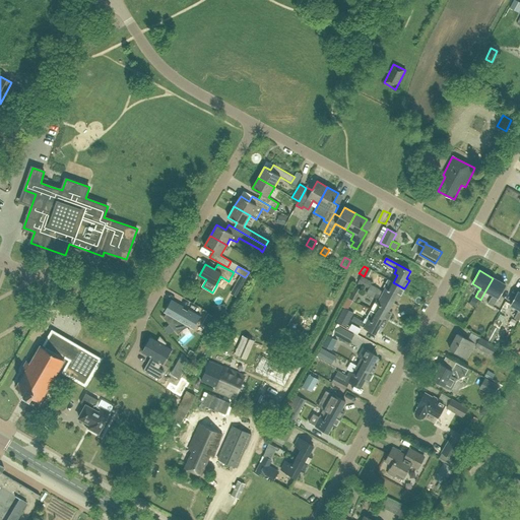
[(247,278),(245,277),(241,274),(236,283),(242,287),(247,278)]
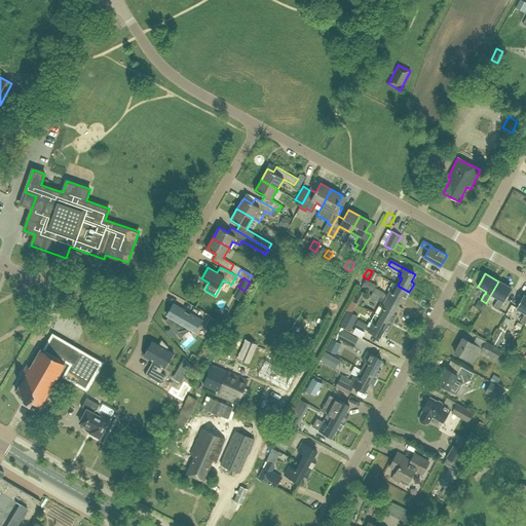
[(365,280),(362,286),(373,291),(376,286),(365,280)]
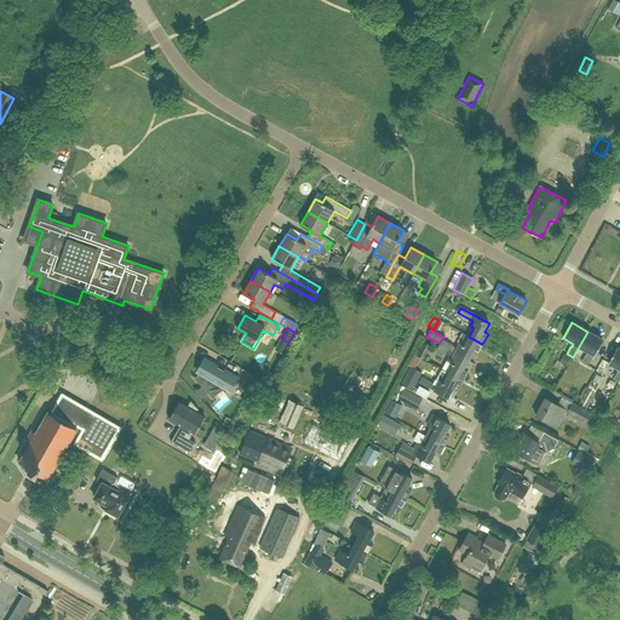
[(589,351),(586,355),(581,362),(587,366),(593,355),(595,355),(603,340),(587,332),(579,346),(589,351)]
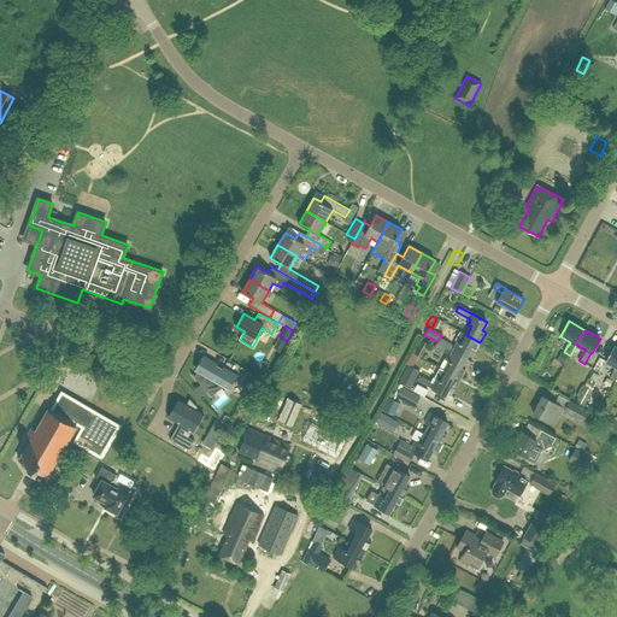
[(466,335),(460,331),(454,341),(458,342),(456,347),(440,339),(438,342),(466,359),(471,350),(475,352),(480,342),(466,335)]
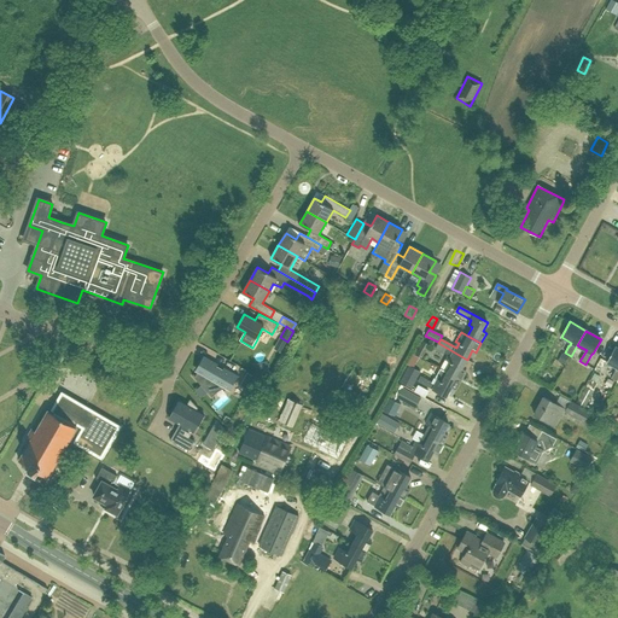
[(423,340),(417,354),(423,357),(430,344),(423,340)]
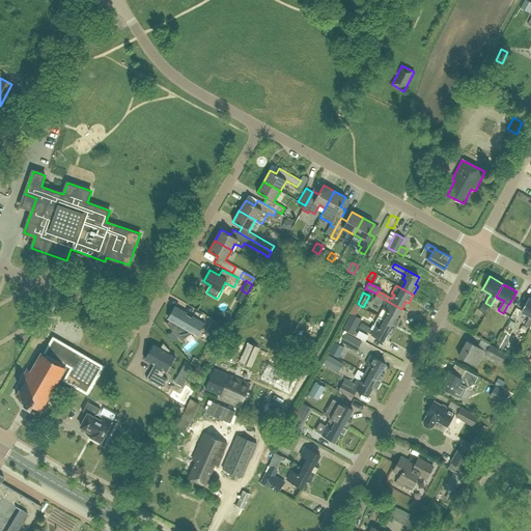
[(397,316),(401,309),(376,295),(373,300),(382,304),(385,305),(378,316),(395,327),(400,317),(397,316)]
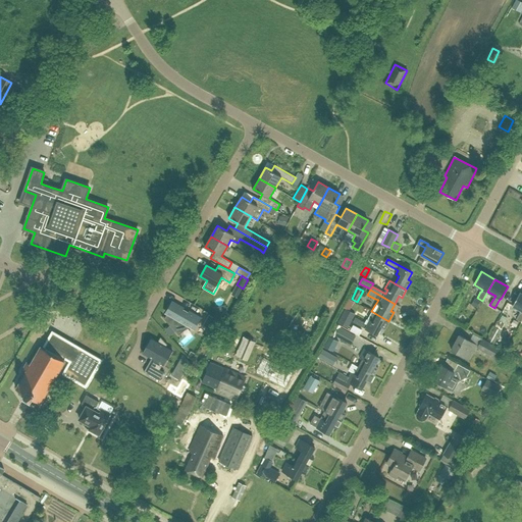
[(521,322),(521,320),(521,294),(520,294),(513,306),(521,311),(520,313),(516,319),(521,322)]
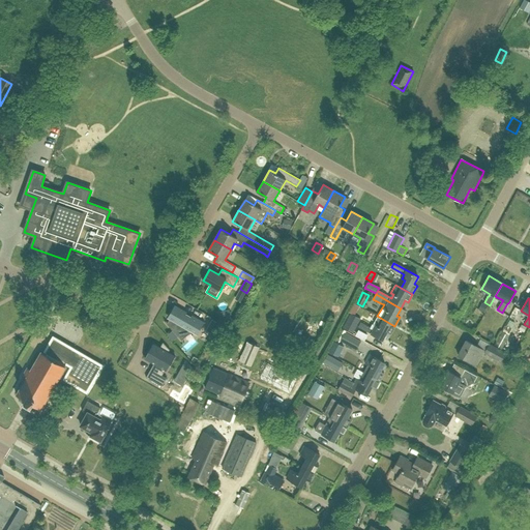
[(477,310),(483,313),(488,305),(481,302),(477,310)]
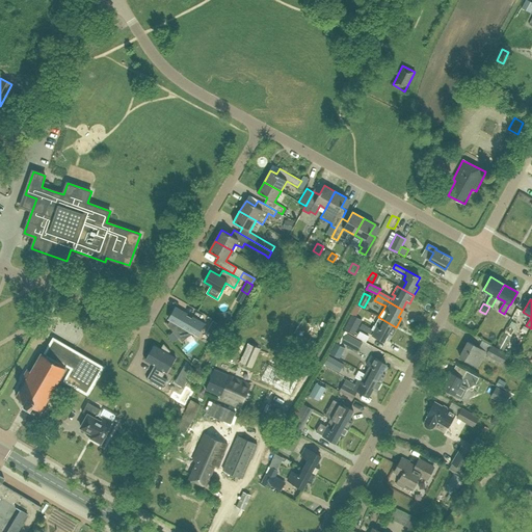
[(176,307),(170,316),(168,319),(170,320),(167,325),(182,342),(192,333),(197,336),(205,323),(193,317),(192,318),(186,315),(187,313),(176,307)]
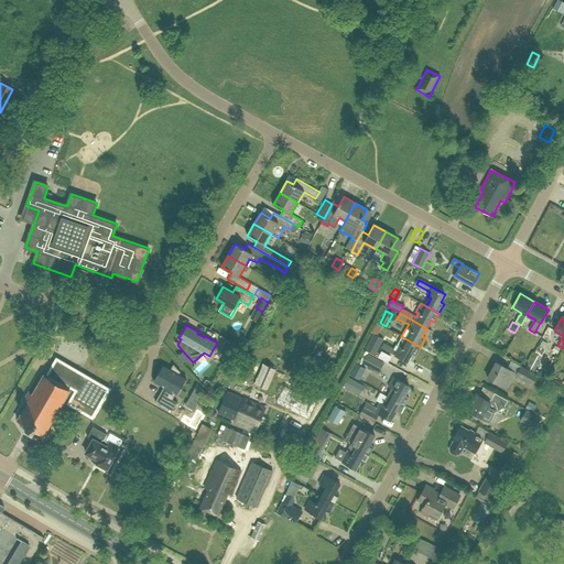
[(246,338),(243,329),(231,332),(234,340),(246,338)]
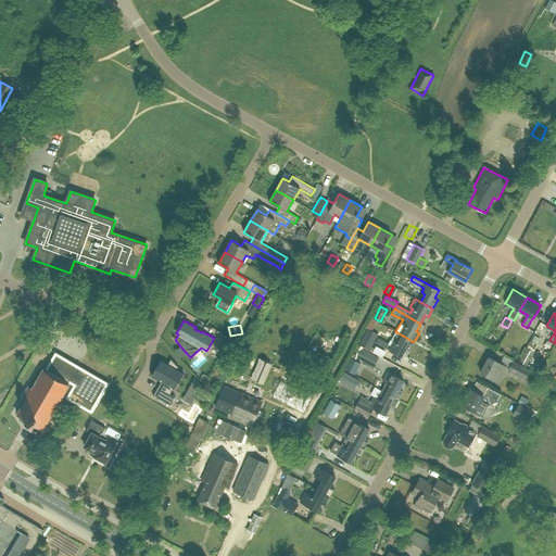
[(359,344),(370,350),(378,335),(368,328),(359,344)]
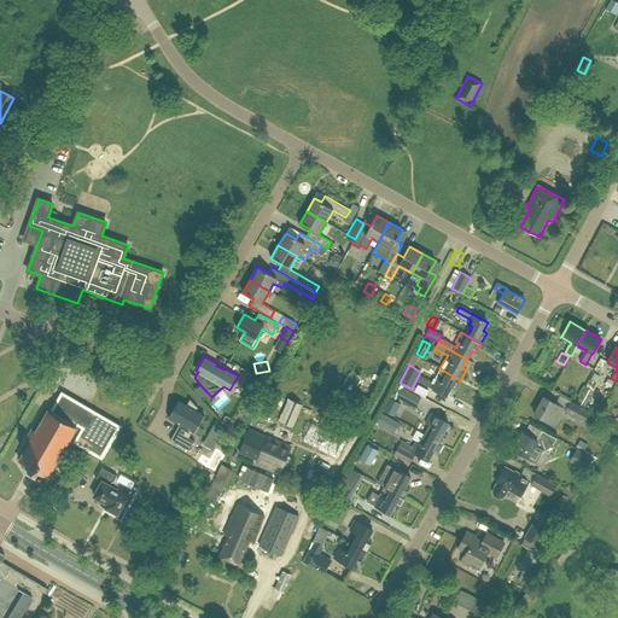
[(435,378),(438,379),(436,384),(420,377),(418,380),(447,396),(452,388),(455,390),(460,380),(439,368),(435,378)]
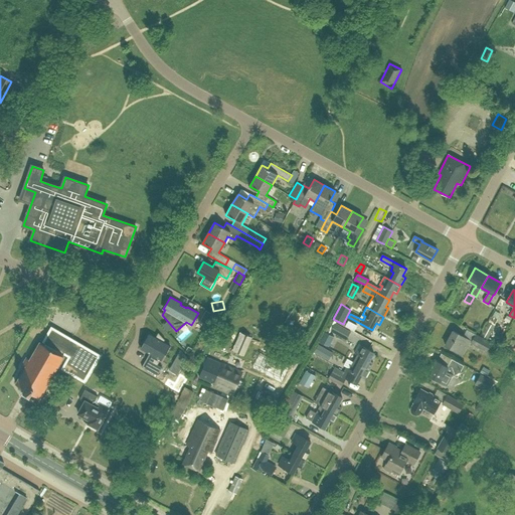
[(206,311),(200,322),(207,326),(213,315),(206,311)]
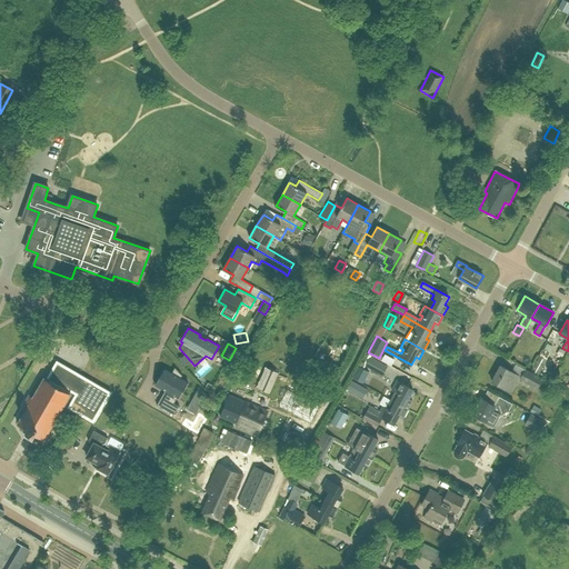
[(539,375),(547,360),(545,359),(539,356),(531,370),(539,375)]
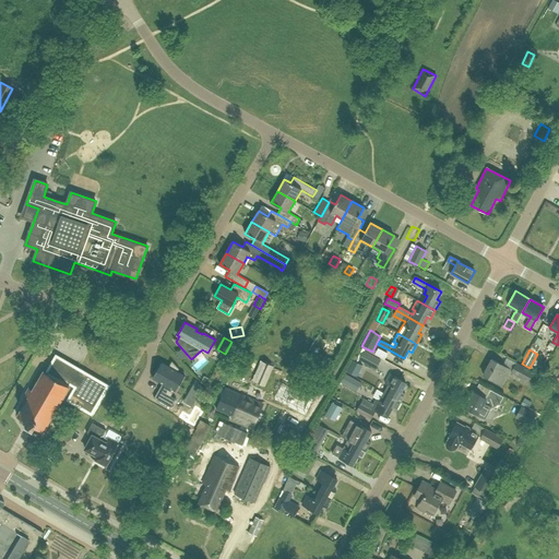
[(358,359),(376,369),(381,360),(364,351),(358,359)]
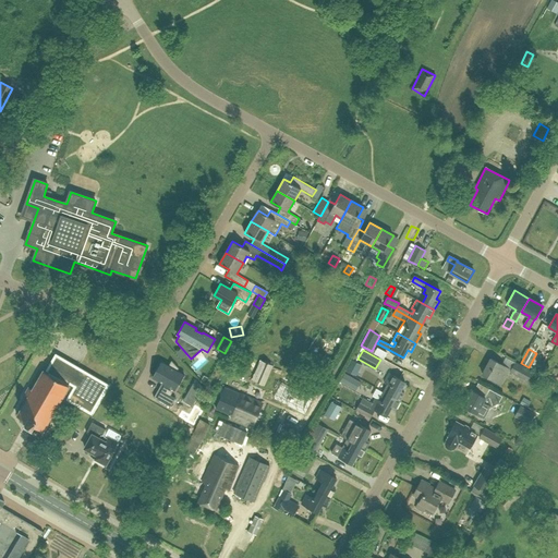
[(75,370),(57,359),(49,372),(49,373),(48,374),(44,371),(33,390),(28,388),(24,395),(28,397),(17,416),(26,421),(25,423),(33,428),(34,426),(44,431),(55,412),(58,414),(62,408),(58,405),(70,386),(68,386),(69,384),(74,387),(67,400),(92,414),(109,385),(108,386),(76,367),(75,370)]
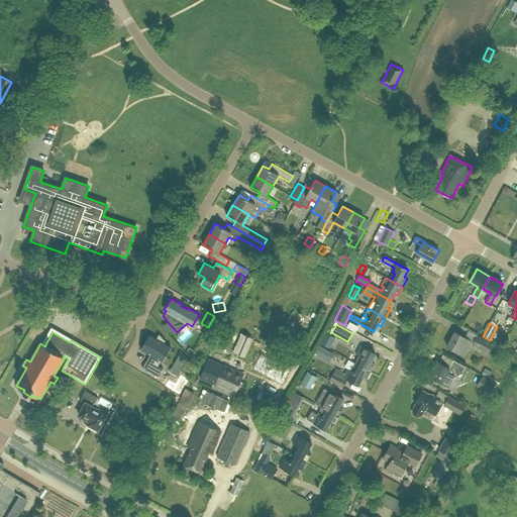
[(463,355),(472,341),(464,338),(464,337),(454,332),(446,346),(463,355)]
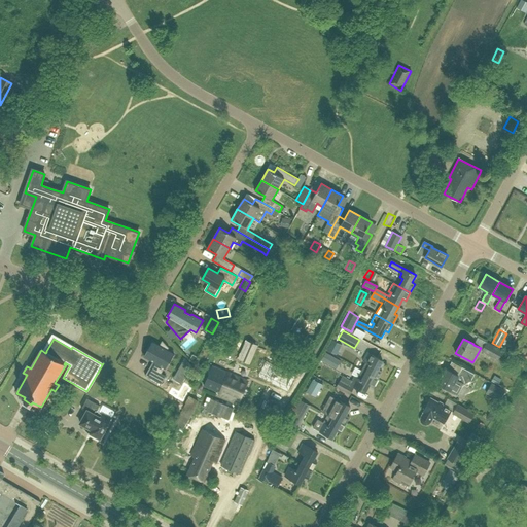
[(238,358),(250,363),(258,346),(246,340),(238,358)]
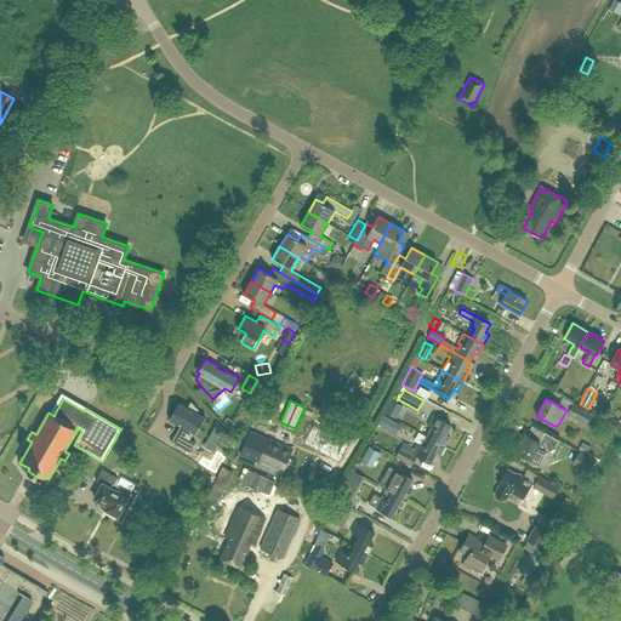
[(392,400),(386,412),(397,419),(403,406),(392,400)]
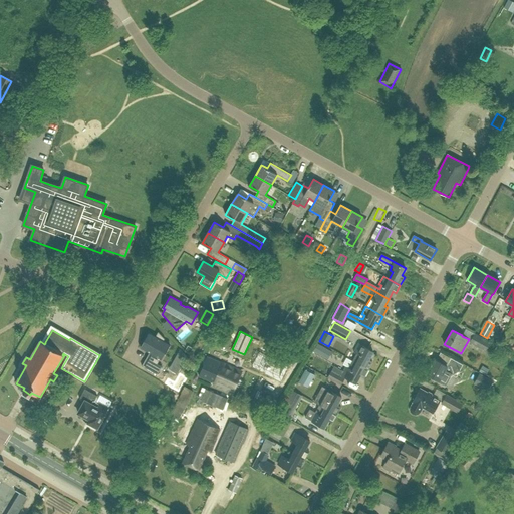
[(149,352),(142,366),(157,374),(162,366),(158,363),(160,359),(161,359),(170,345),(164,341),(165,339),(159,332),(158,332),(156,336),(149,333),(141,347),(149,352)]
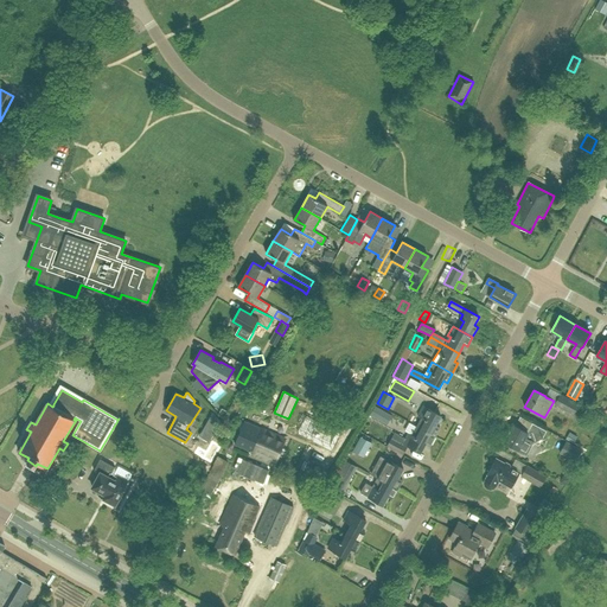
[(573,415),(576,408),(579,404),(560,395),(554,404),(573,415)]
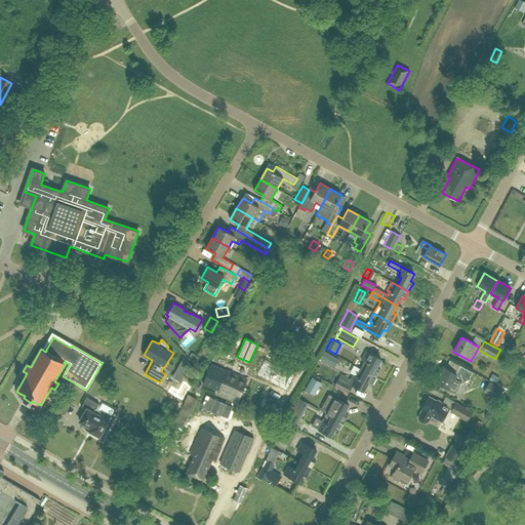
[(325,352),(321,359),(328,363),(332,356),(325,352)]
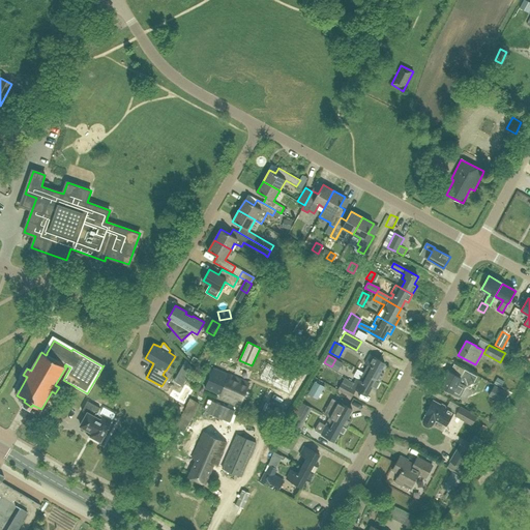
[(363,373),(379,381),(384,373),(381,371),(385,363),(370,355),(364,363),(367,364),(363,373)]
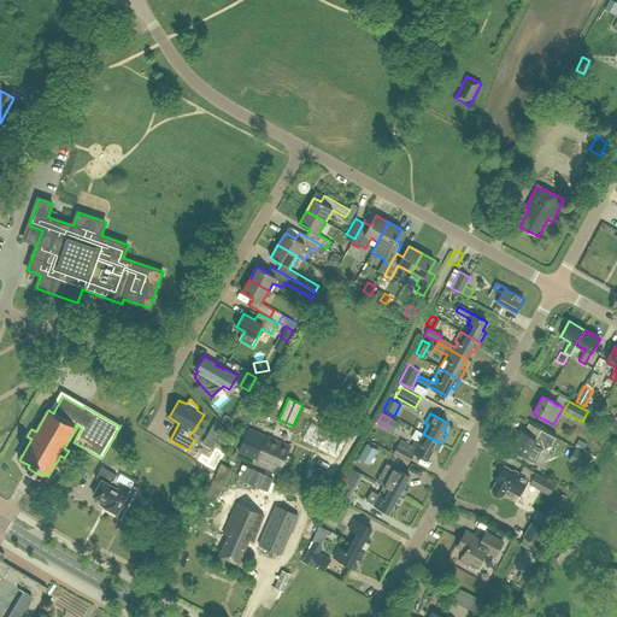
[(234,419),(225,416),(223,423),(230,427),(234,419)]
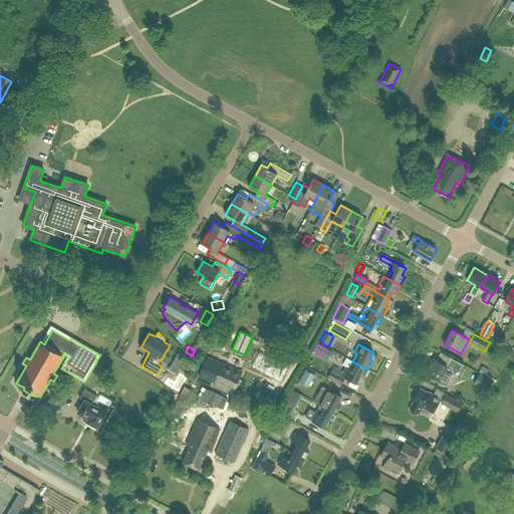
[(281,381),(288,368),(254,350),(247,364),(281,381)]
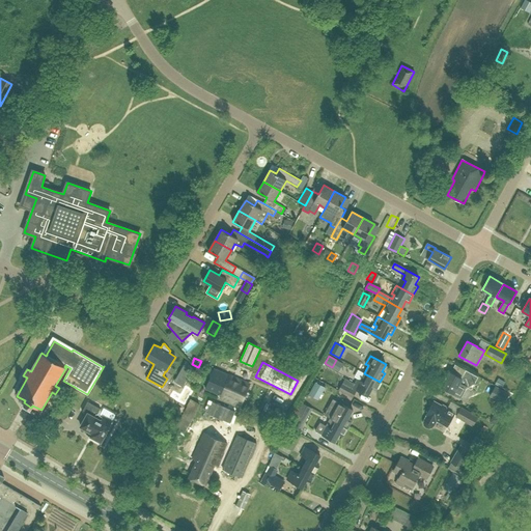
[(241,408),(251,384),(215,368),(205,389),(221,395),(220,398),(241,408)]
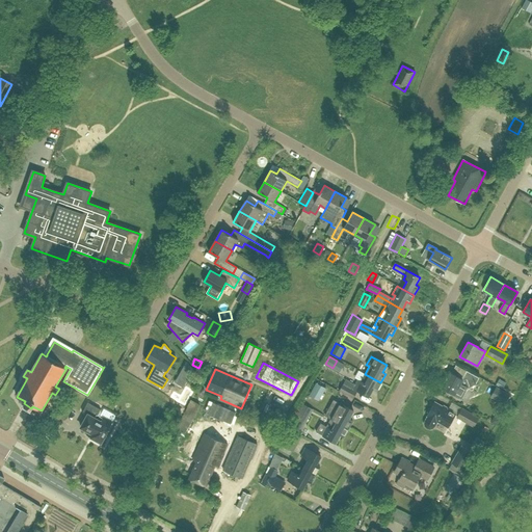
[(461,398),(468,388),(472,391),(479,378),(467,371),(462,379),(451,373),(443,388),(454,395),(454,394),(461,398)]
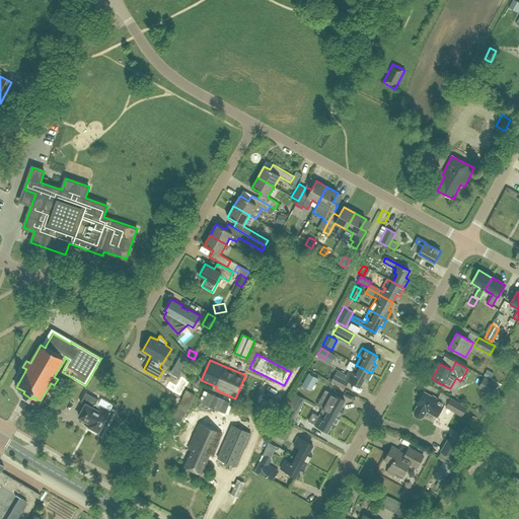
[(364,379),(367,381),(371,373),(356,365),(352,372),(349,370),(347,375),(338,370),(330,381),(345,389),(349,381),(360,387),(364,379)]
